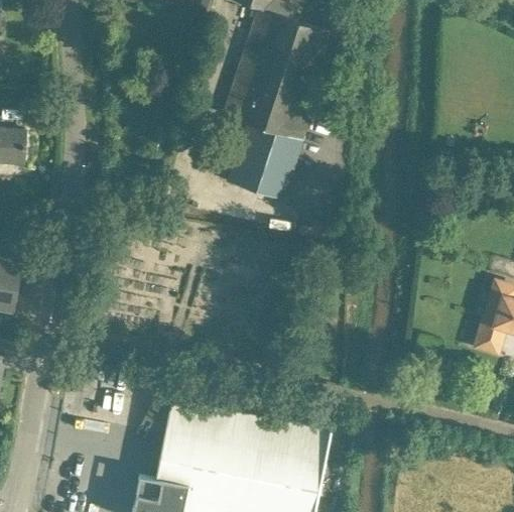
[(195,0),(176,66),(193,70),(211,4),(197,0),(195,0)]
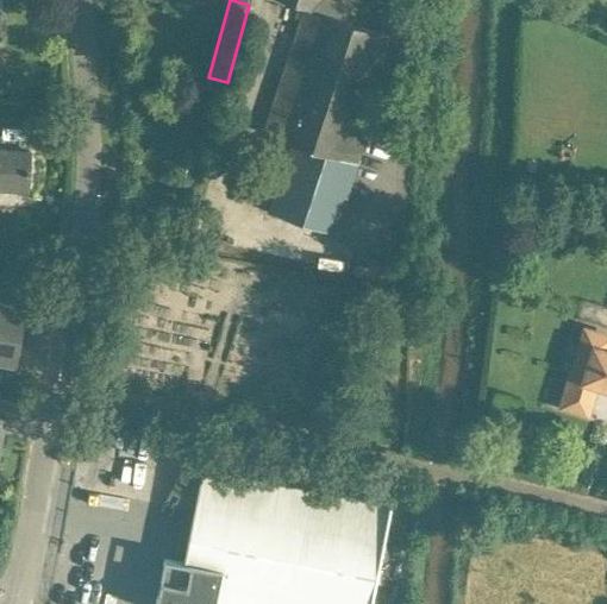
[(302,24),(264,139),(292,149),(271,215),(336,236),(357,170),(393,65),(400,43),(404,33),(414,0),(389,0),(381,26),(379,36),(358,29),(364,11),(332,0),(275,0),(275,2),(299,11),(295,21),(302,24)]
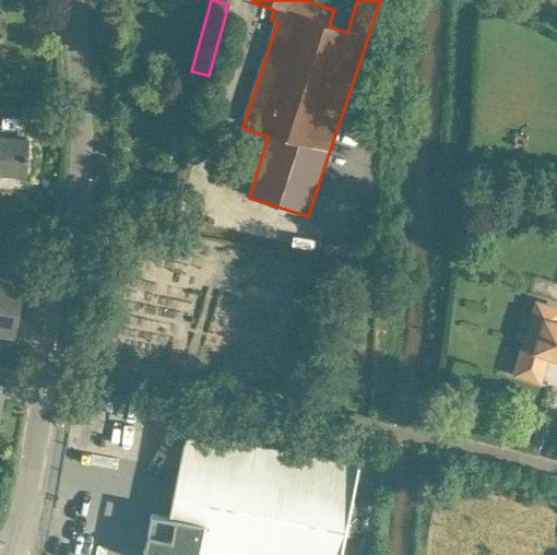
[(0,178),(27,180),(30,143),(0,141),(0,178)]
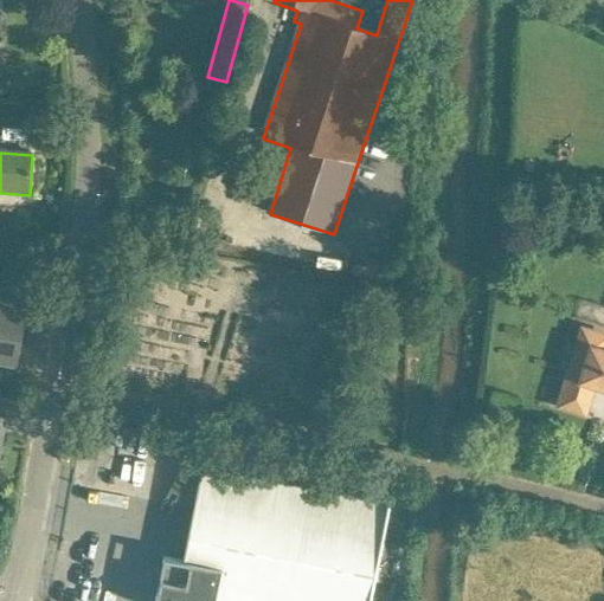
[(25,312),(0,308),(0,363),(15,367),(25,312)]
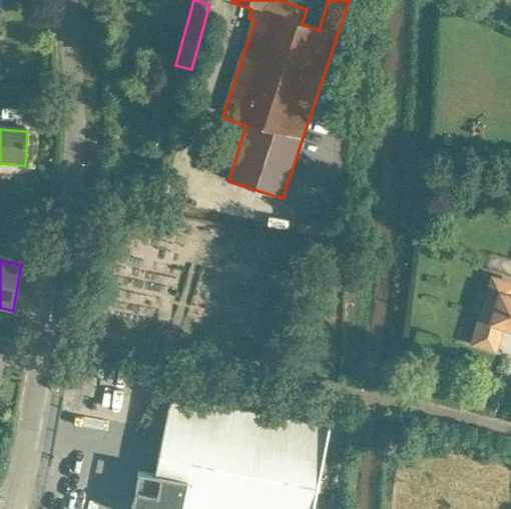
[(474,347),(496,353),(503,328),(510,330),(510,286),(494,282),(474,347)]
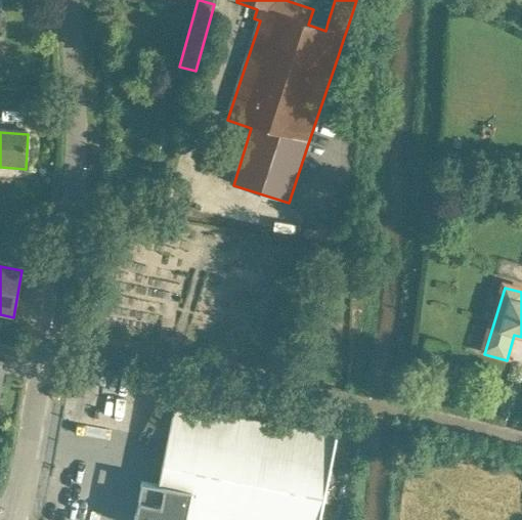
[(321,519),(338,438),(175,405),(159,486),(143,483),(135,519),(321,519)]
